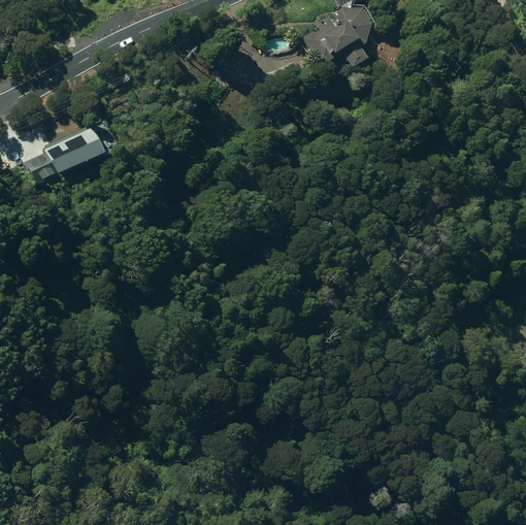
[(343,52),(354,66),(368,57),(360,44),(366,41),(370,24),(361,8),(340,6),(334,9),(342,22),(337,25),(332,17),(301,35),(321,65),(343,52)]
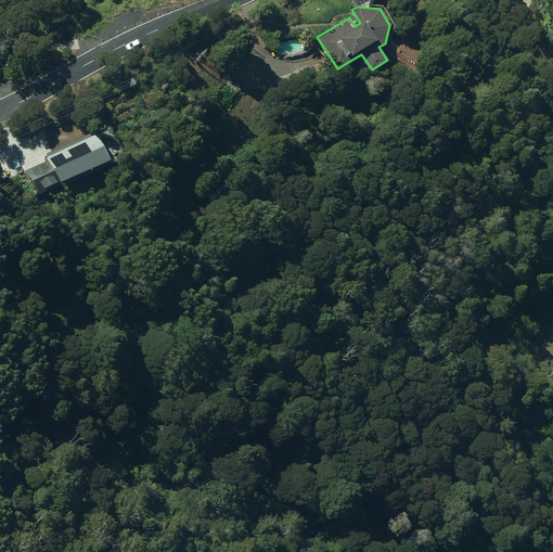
[(62,104),(65,118),(77,115),(73,101),(62,104)]
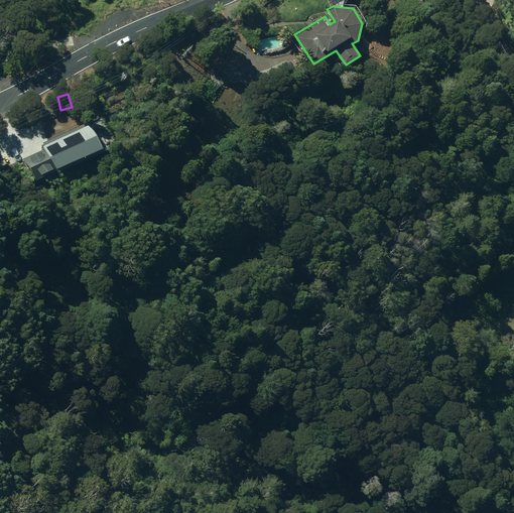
[(24,157),(35,181),(101,150),(89,124),(42,145),(44,148),(24,157)]
